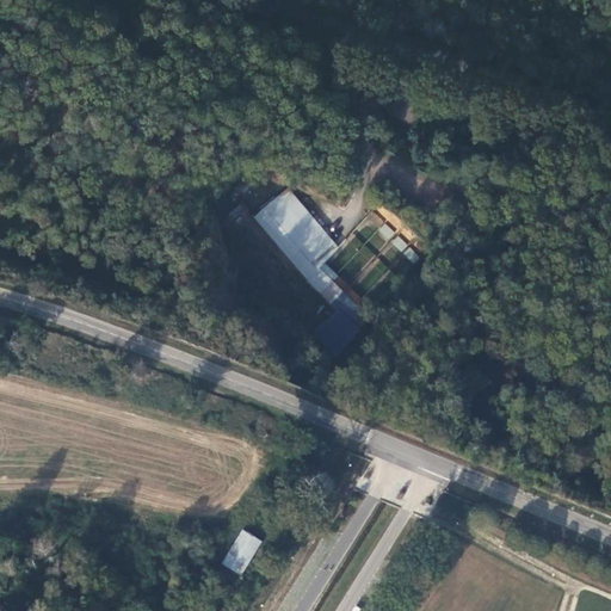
[(285,190),(253,220),(307,278),(318,269),(339,250),(285,190)]
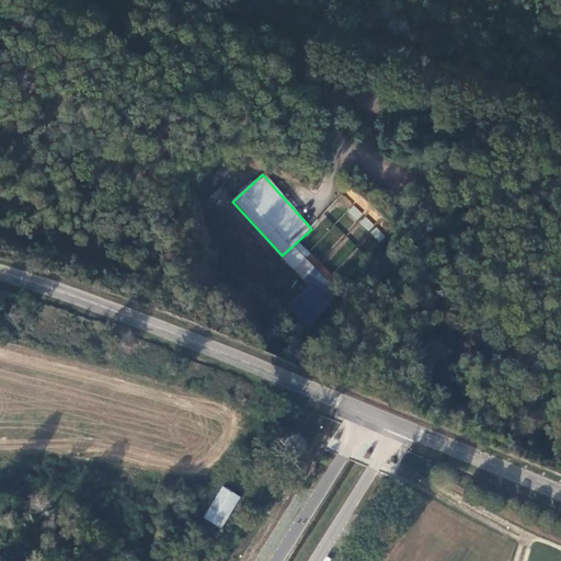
[(346,214),(357,220),(363,212),(353,205),(346,214)]
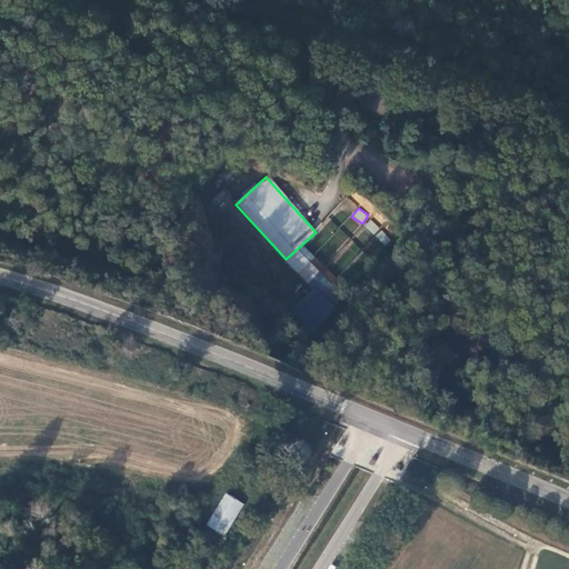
[(363,226),(373,235),(380,228),(370,219),(363,226)]
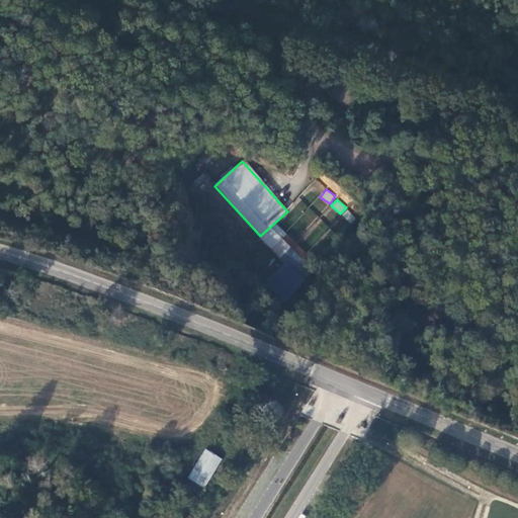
[(341,214),(350,224),(356,219),(347,209),(341,214)]
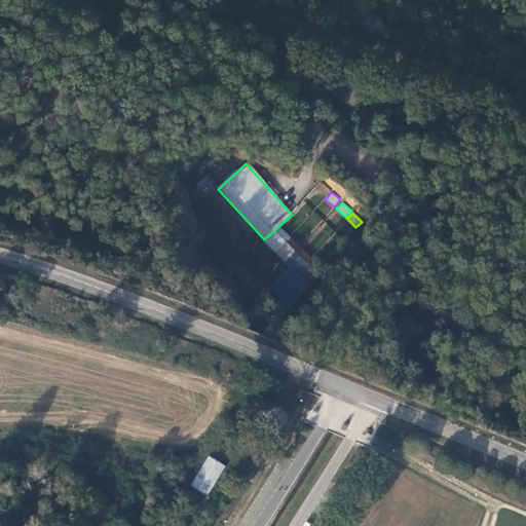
[(298,274),(308,265),(273,231),(264,239),(298,274)]
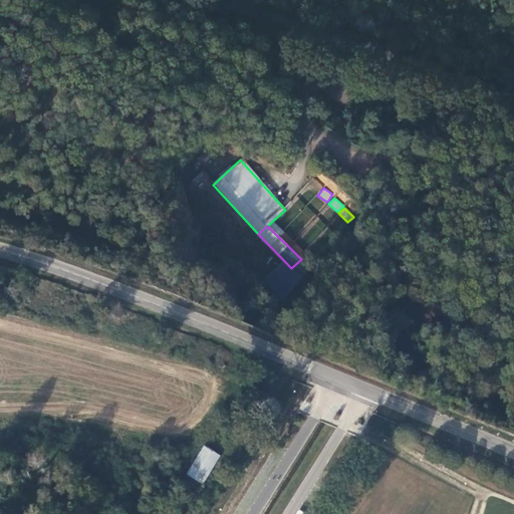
[(267,246),(258,253),(266,263),(258,270),(263,276),(280,263),(267,246)]
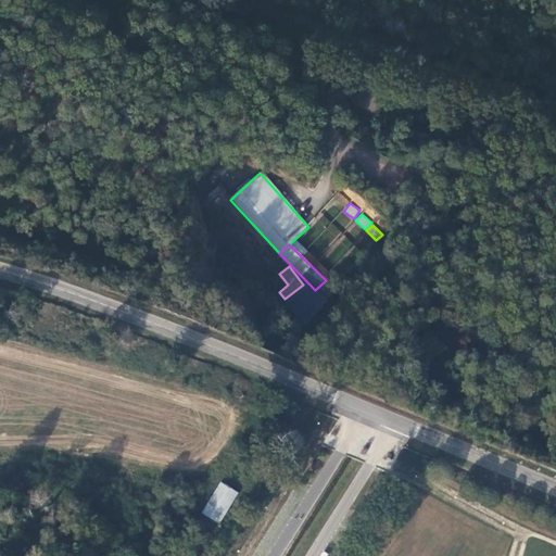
[(214,479),(194,507),(209,516),(227,488),(214,479)]
